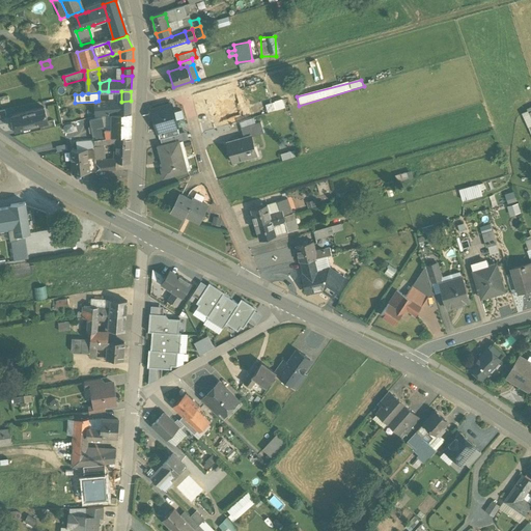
[(241,93),(232,95),(238,112),(241,111),(246,110),(241,93)]
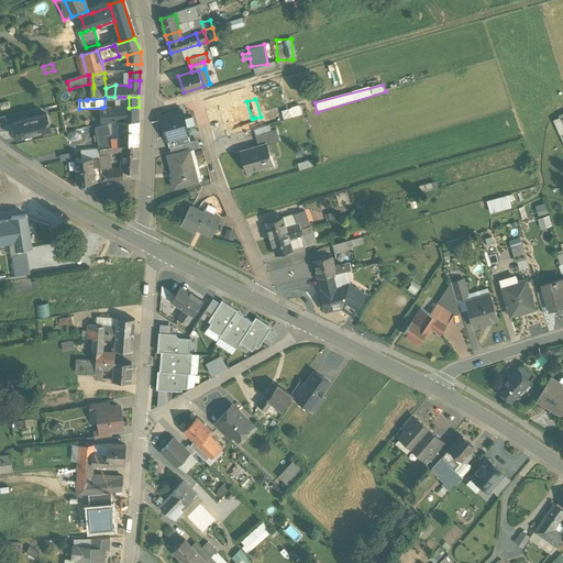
[(246,101),(233,106),(234,109),(225,111),(231,129),(240,127),(253,122),(252,119),(246,101)]
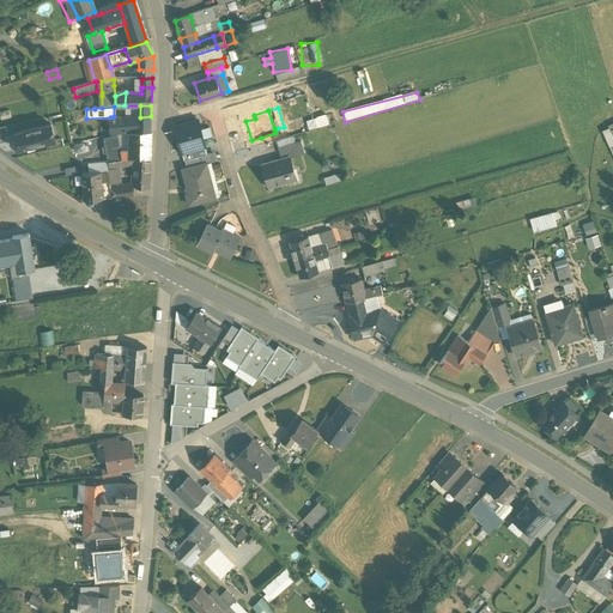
[(327,115),(308,121),(310,129),(329,123),(327,115)]
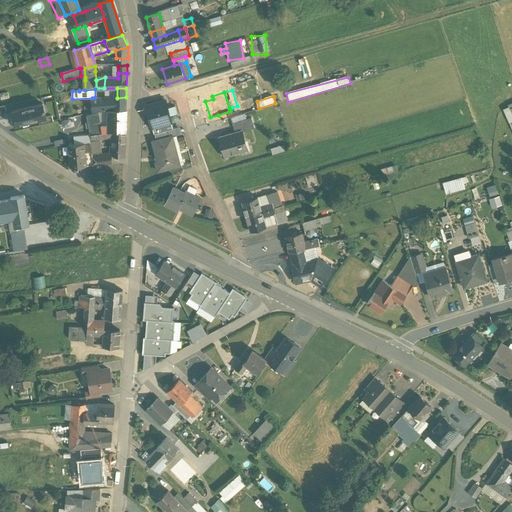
[(97,99),(95,97),(92,98),(93,112),(104,111),(104,99),(97,99)]
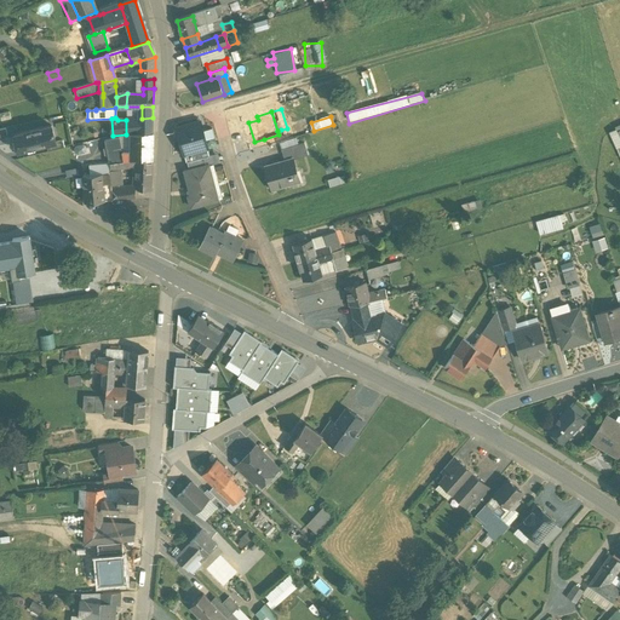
[(142,119),(126,120),(126,135),(133,135),(133,136),(153,133),(153,118),(142,119)]
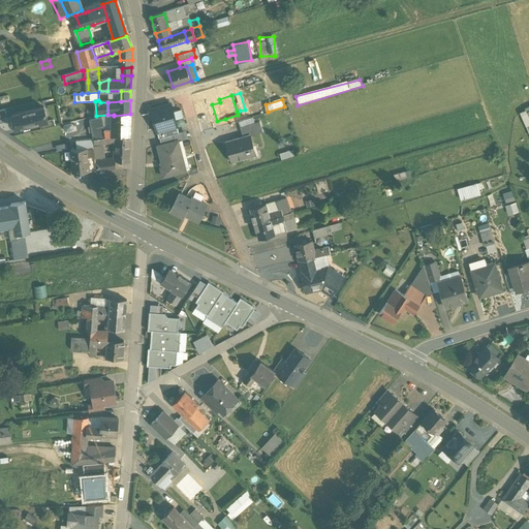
[(177,127),(178,127),(170,104),(151,110),(157,132),(177,127)]
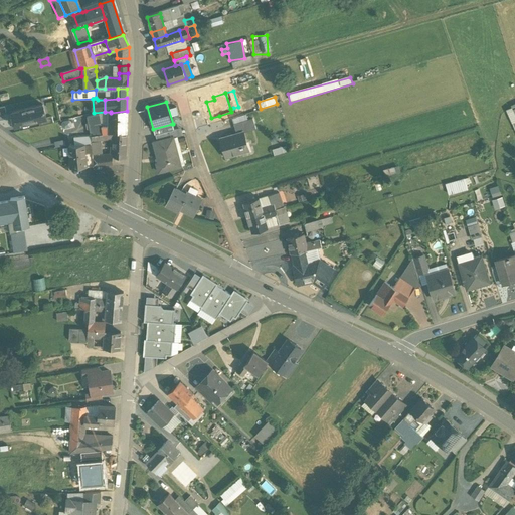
[(514,105),(506,109),(514,133),(514,105)]
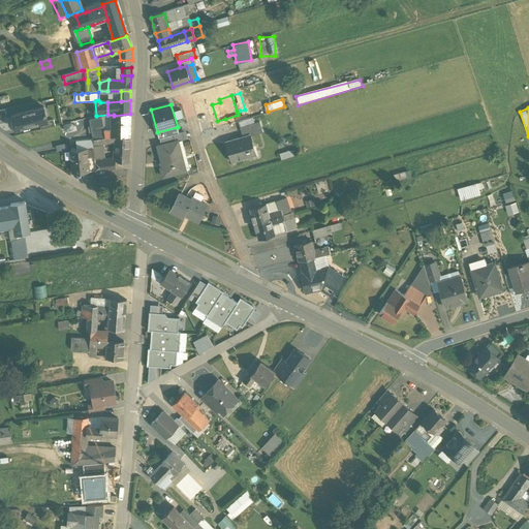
[(44,109),(11,116),(16,130),(39,124),(48,122),(44,109)]
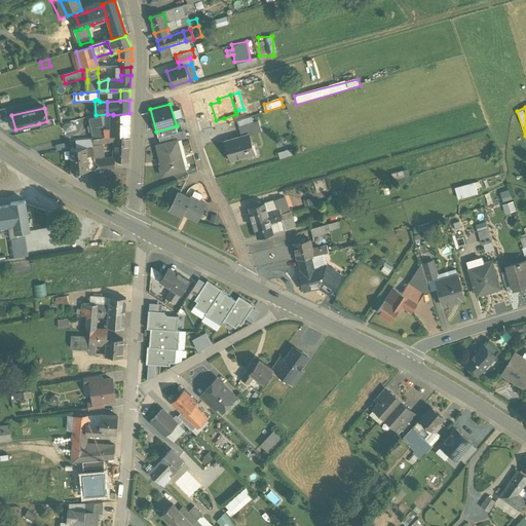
[(236,114),(224,118),(226,124),(241,119),(238,110),(235,111),(236,114)]
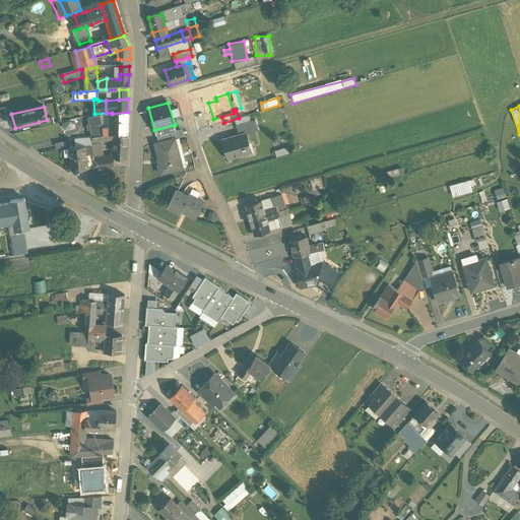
[(112,114),(110,114),(110,134),(114,134),(127,134),(128,126),(128,112),(112,114)]
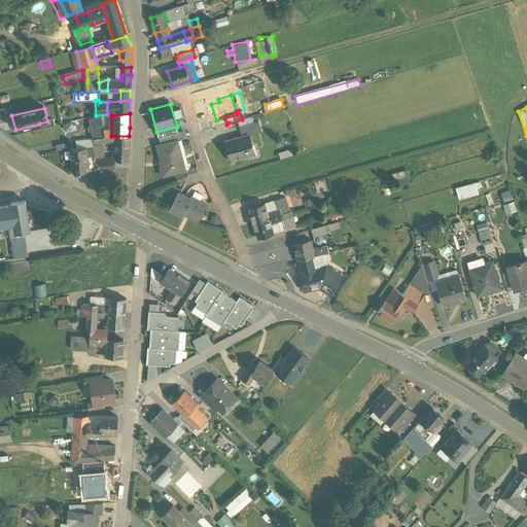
[(101,117),(90,119),(94,140),(104,138),(105,138),(101,117)]
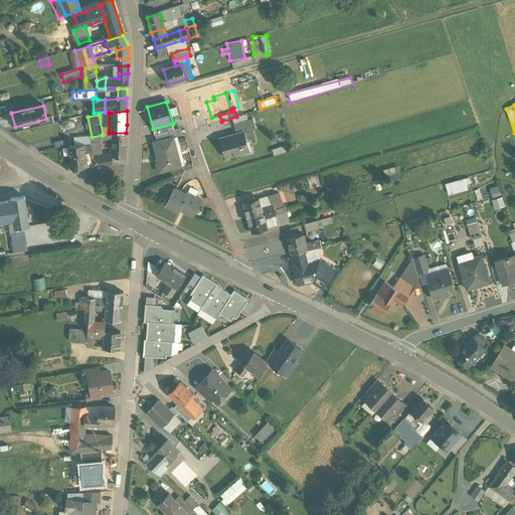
[(46,119),(38,121),(40,127),(53,123),(52,118),(46,119)]
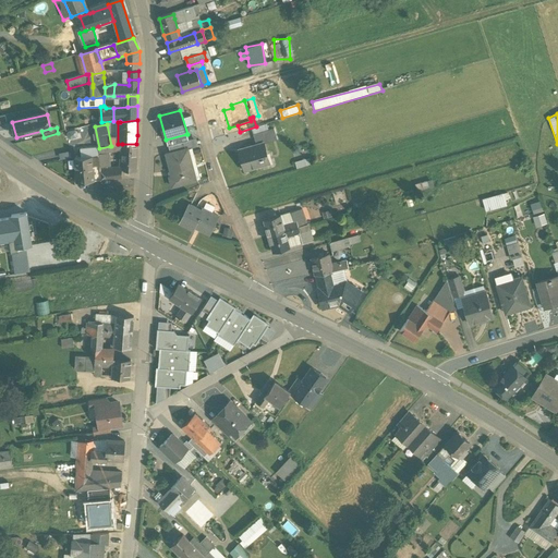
[(274,129),(253,134),(256,145),(263,143),(263,144),(277,140),(274,129)]
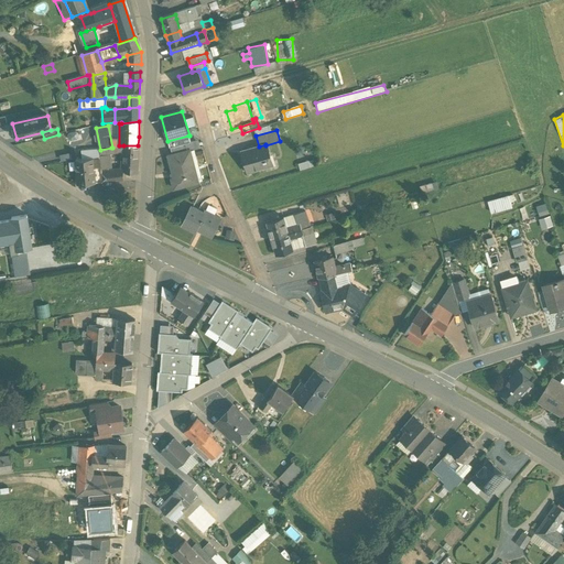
[(188,136),(167,141),(170,148),(191,142),(188,136)]
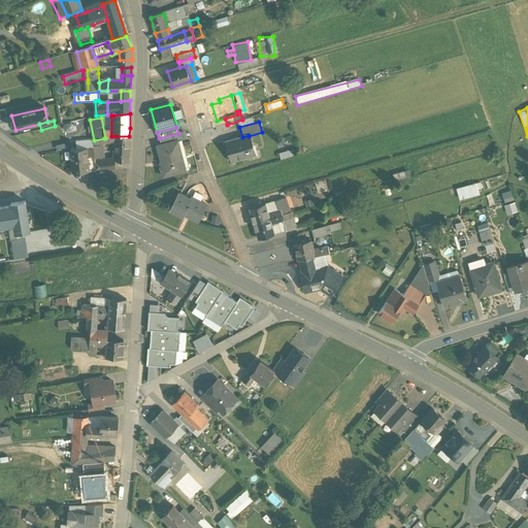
[(178,133),(159,138),(161,144),(175,141),(175,142),(182,140),(180,132),(178,133)]
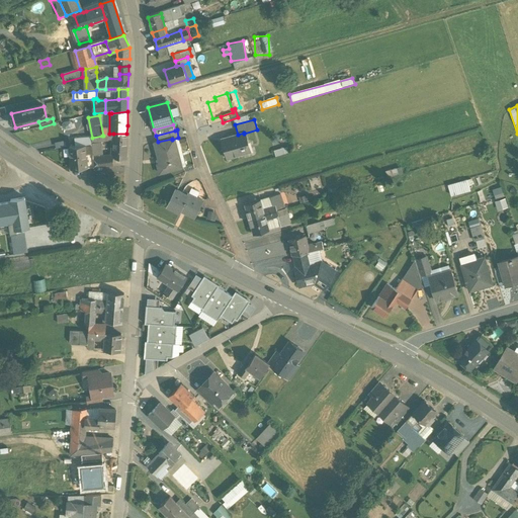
[(238,135),(222,139),(227,157),(249,151),(244,134),(244,133),(238,135)]
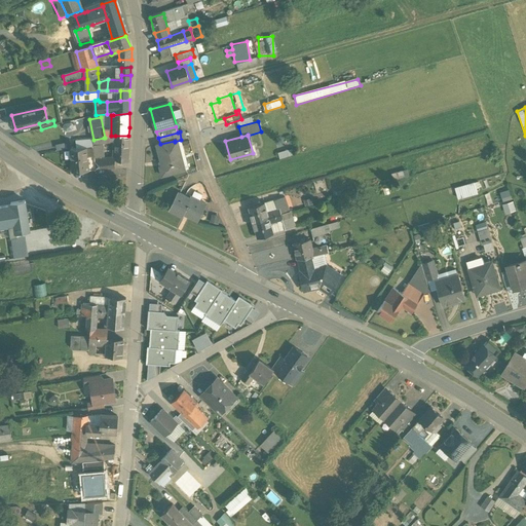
[(105,138),(104,138),(94,140),(92,146),(110,143),(115,143),(115,136),(111,136),(105,138)]
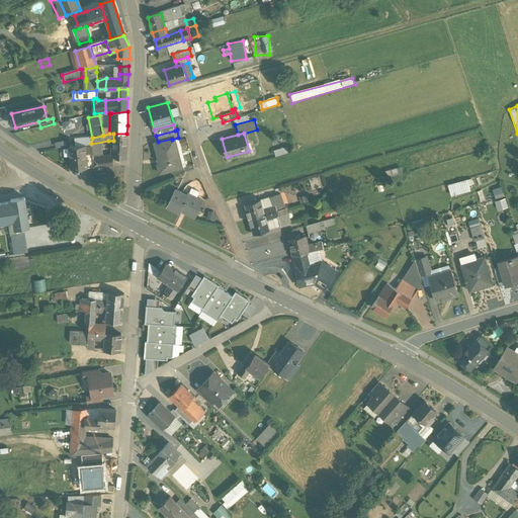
[(126,134),(113,134),(113,141),(112,157),(112,158),(112,159),(125,158),(126,134)]
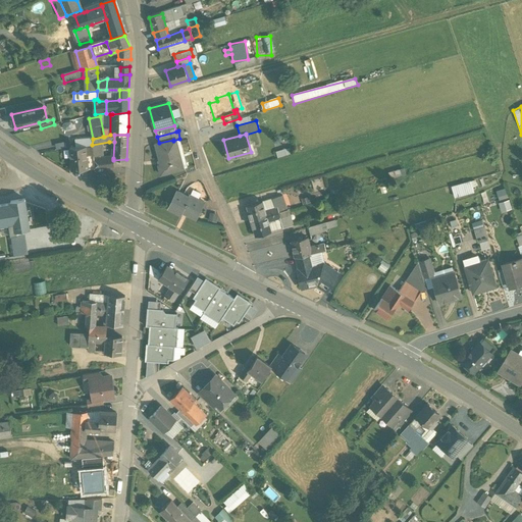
[(93,139),(75,140),(75,148),(85,148),(92,147),(92,145),(93,139)]
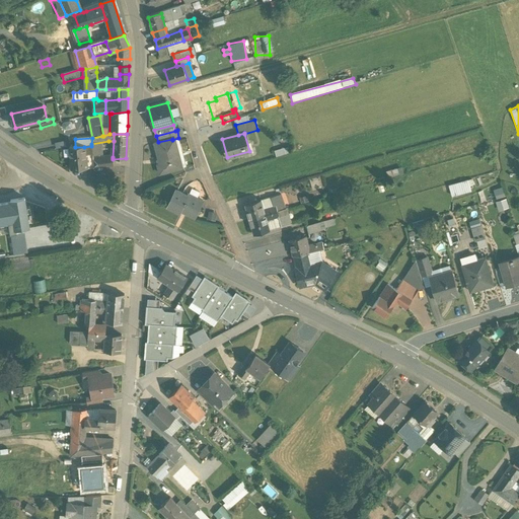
[(186,167),(178,138),(172,140),(179,169),(183,168),(183,167),(186,167)]
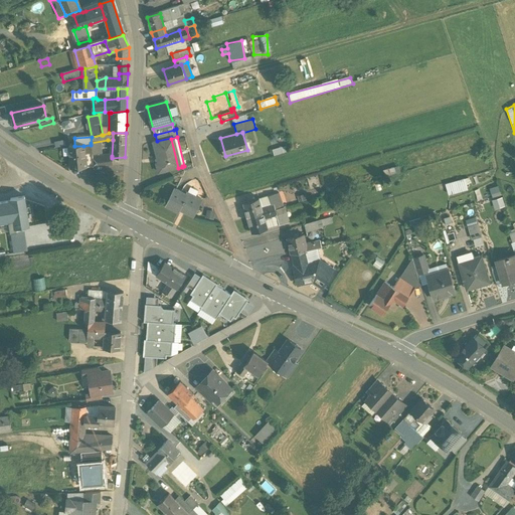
[(157,141),(153,143),(158,163),(156,164),(158,173),(178,168),(171,139),(171,138),(157,141)]
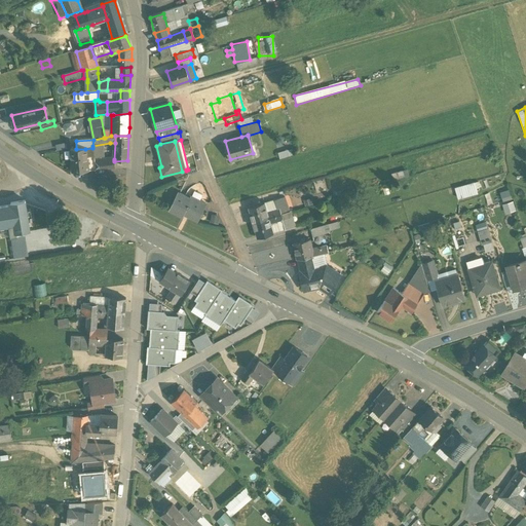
[(76,149),(70,150),(72,173),(87,171),(86,159),(85,149),(76,149)]
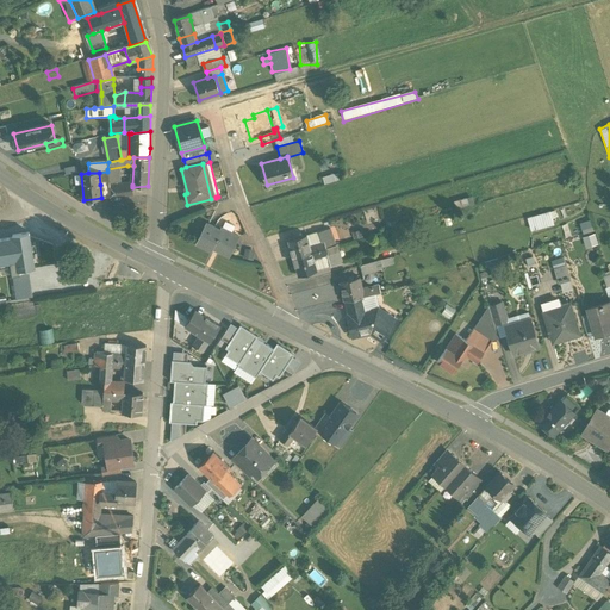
[(132,185),(123,186),(124,195),(132,195),(132,187),(132,186),(132,185)]
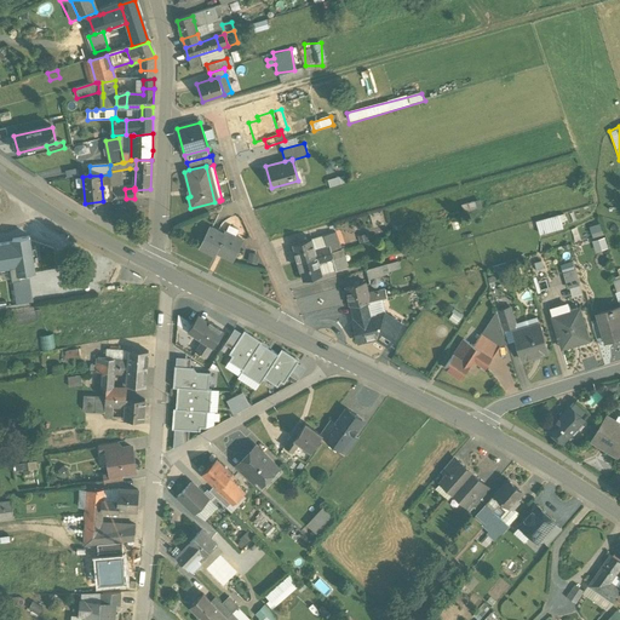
[(114,190),(110,191),(112,201),(125,200),(126,199),(125,189),(114,190)]
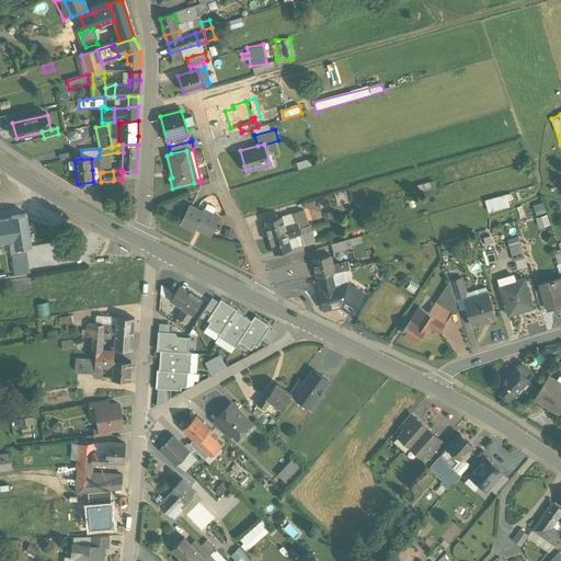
[(506,195),(485,201),(488,212),(508,206),(506,195)]
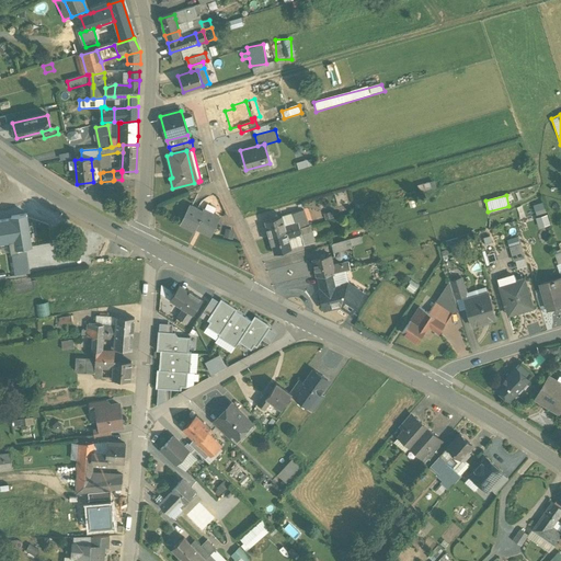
[(205,212),(214,215),(217,208),(208,204),(205,212)]
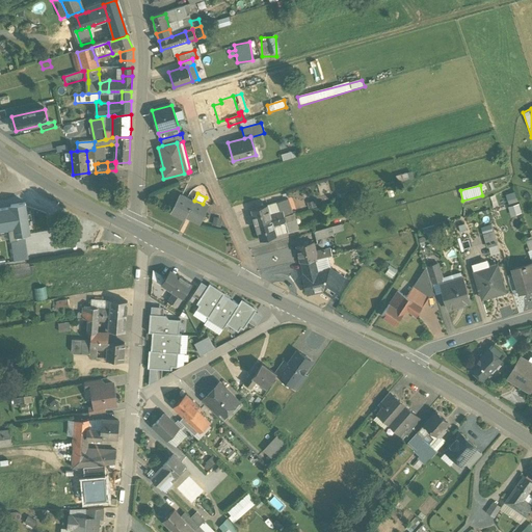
[(190,202),(179,196),(170,214),(184,220),(184,218),(198,224),(207,206),(203,204),(194,201),(192,198),(190,202)]
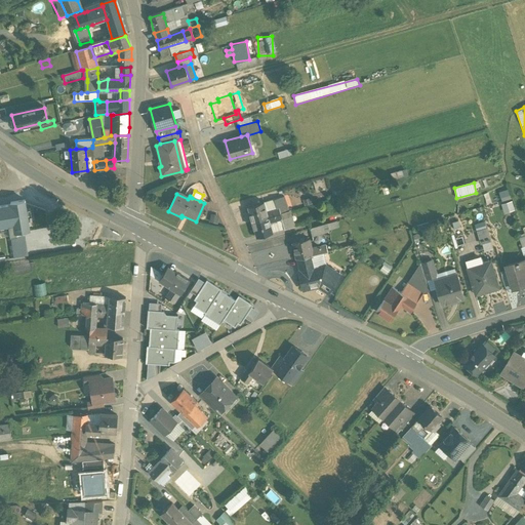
[(276,208),(267,211),(268,217),(288,211),(284,197),(274,200),(276,208)]
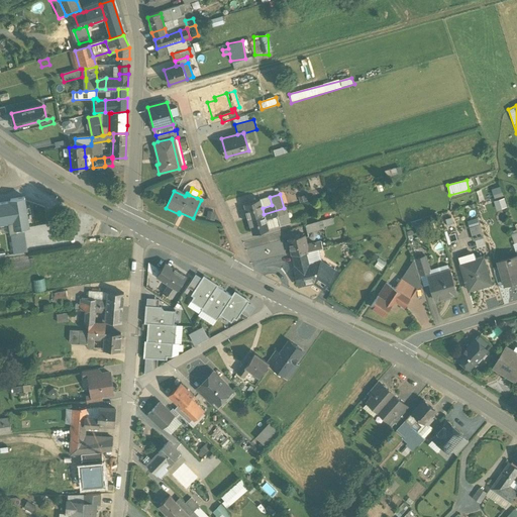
[(270,197),(260,199),(263,208),(272,205),(270,197)]
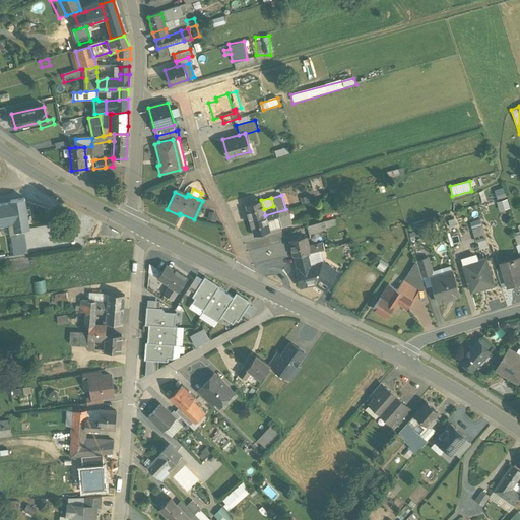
[(507,198),(497,201),(500,210),(510,207),(507,198)]
